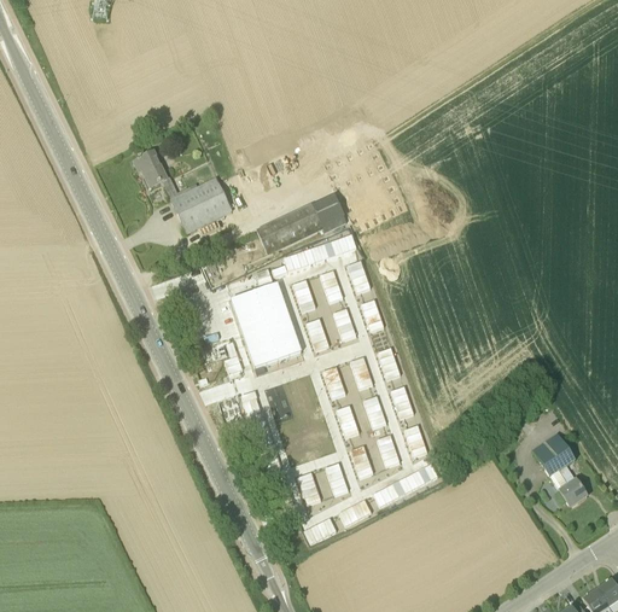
[(167,176),(153,149),(134,158),(139,169),(141,167),(150,185),(167,176)]
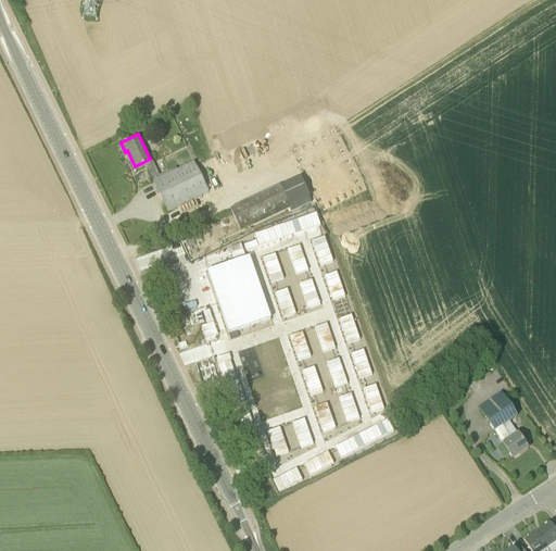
[(167,207),(207,187),(193,159),(153,178),(167,207)]
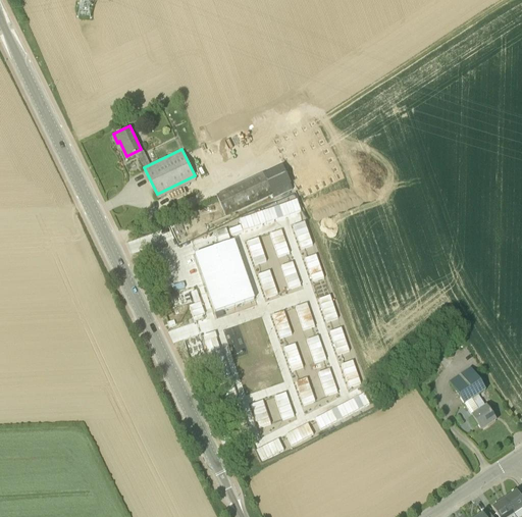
[(225,211),(271,190),(273,193),(293,185),(282,161),(263,170),(216,192),(225,211)]
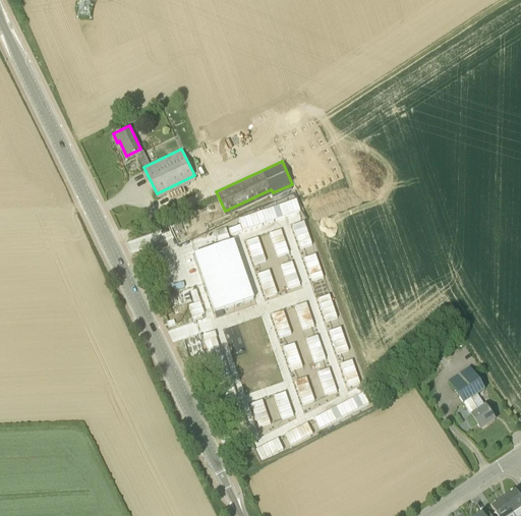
[(484,386),(469,362),(448,377),(463,400),(470,395),(477,390),(484,386)]
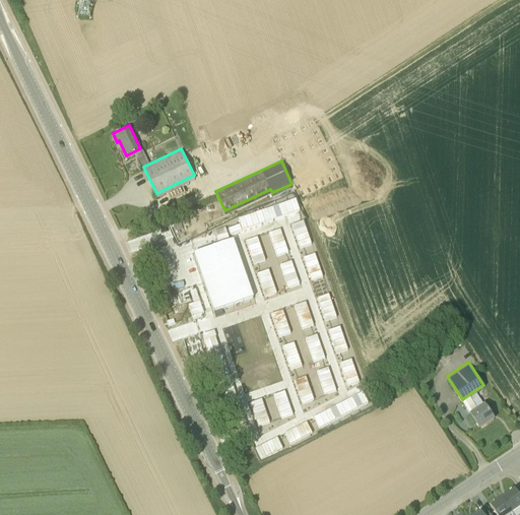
[(462,399),(470,411),(479,425),(494,415),(476,389),(469,394),(462,399)]
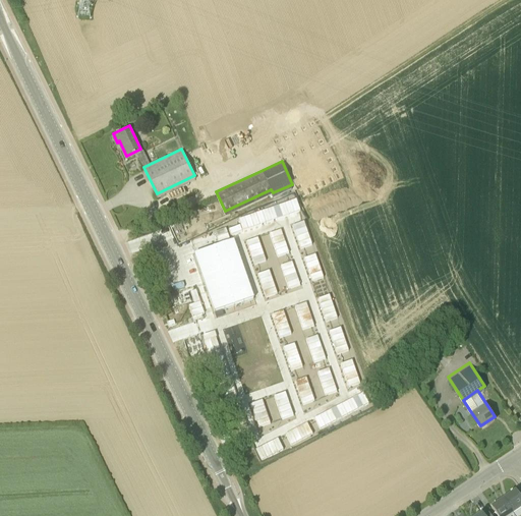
[(504,496),(513,509),(520,503),(520,496),(515,488),(504,496)]
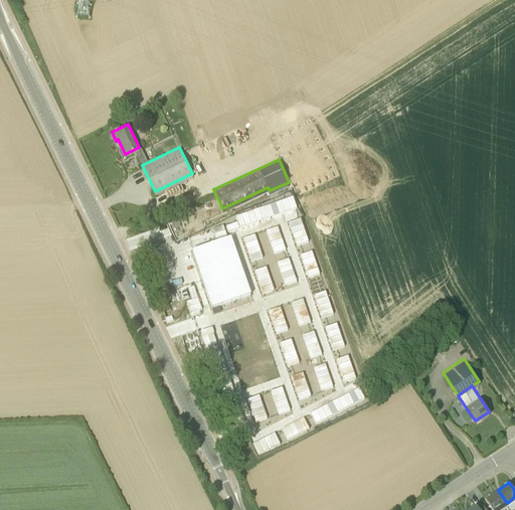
[(510,509),(509,506),(507,503),(498,490),(486,497),(494,509),(496,509),(502,507),(503,509),(510,509)]
